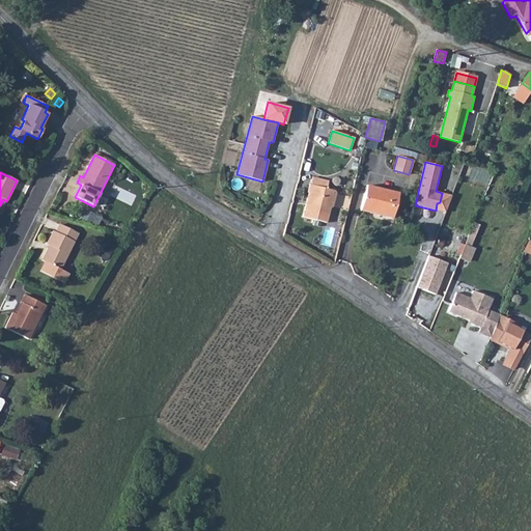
[(312,177),(310,185),(322,188),(323,179),(312,177)]
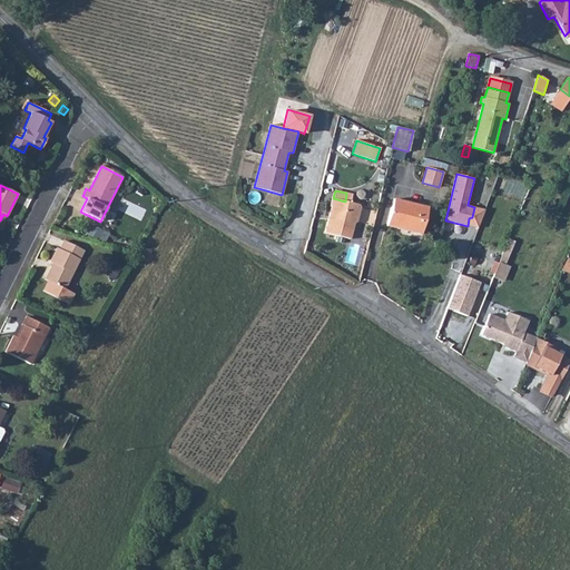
[(333,198),(332,198),(330,206),(331,207),(324,233),(350,239),(354,224),(356,222),(360,207),(359,205),(351,203),(352,195),(346,193),(345,202),(333,198)]
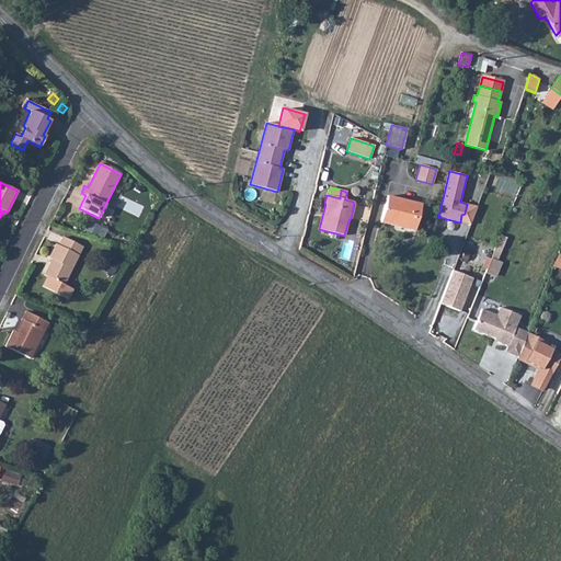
[(421,205),(387,196),(380,222),(414,230),(421,205)]
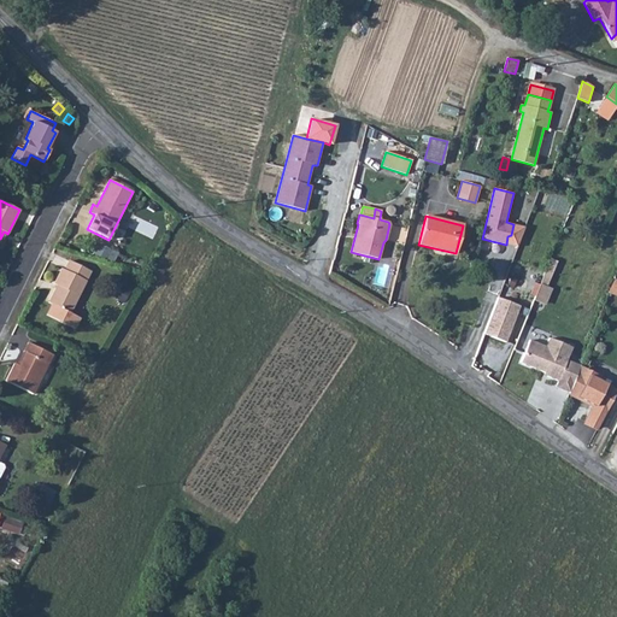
[(506,245),(517,247),(524,227),(513,224),(511,235),(507,236),(506,245)]
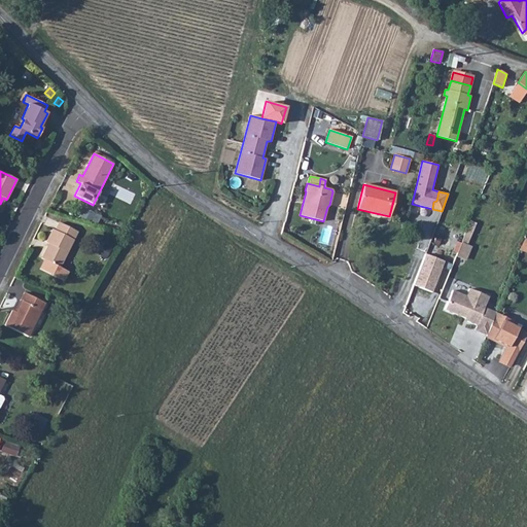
[(95,214),(83,208),(79,217),(90,222),(95,214)]
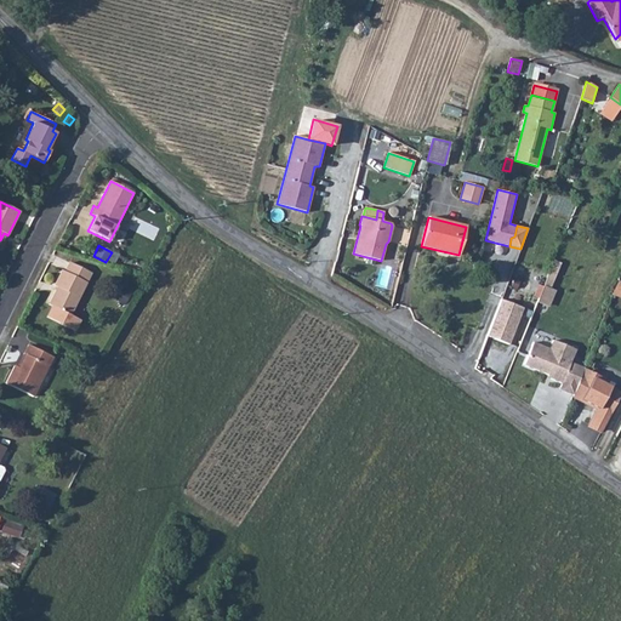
[(554,260),(543,285),(550,289),(560,263),(554,260)]
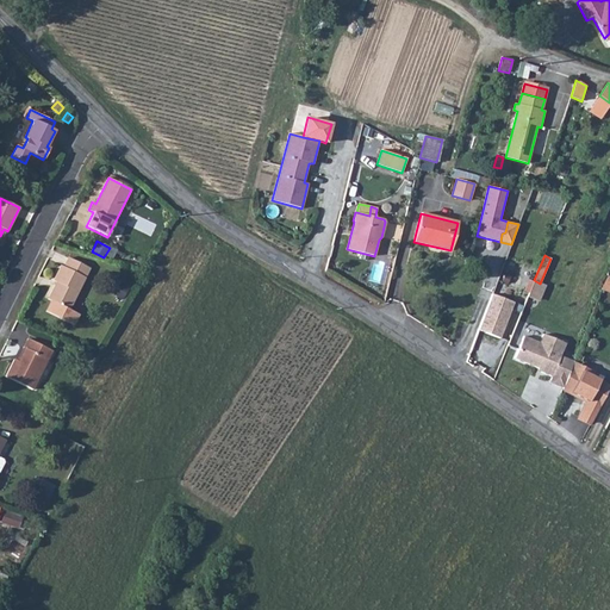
[(69,310),(89,268),(68,257),(63,267),(61,266),(54,281),(56,282),(55,286),(48,299),(51,300),(47,311),(74,325),(79,315),(69,310)]
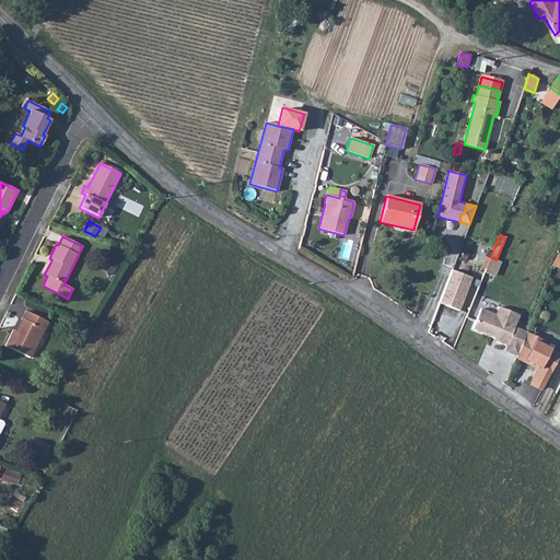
[(496,260),(490,257),(490,259),(486,269),(483,272),(492,276),(498,260),(496,260)]
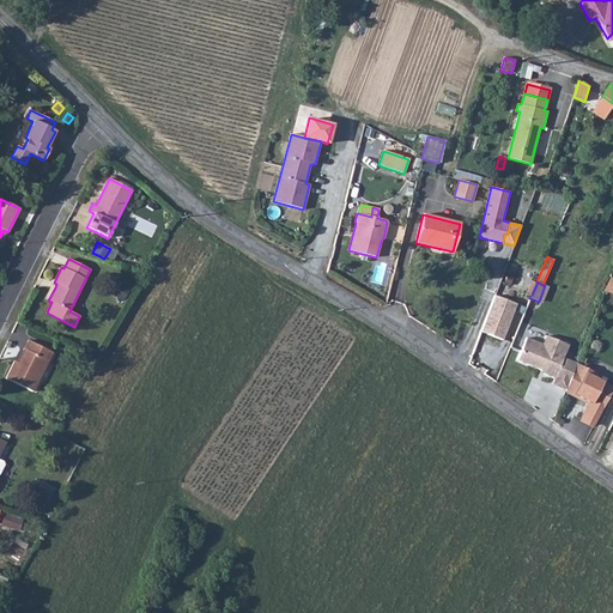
[(121,283),(115,293),(123,299),(131,289),(121,283)]
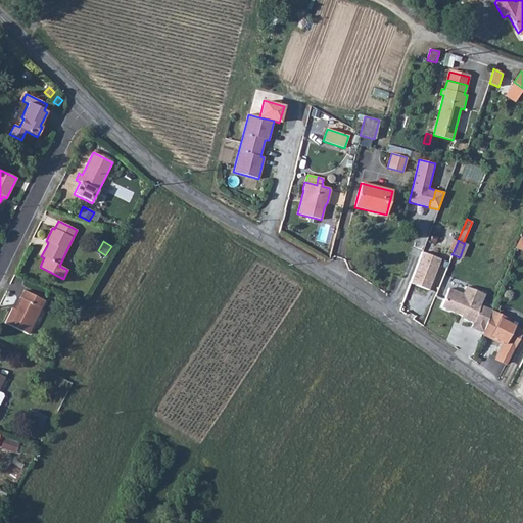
[(113,247),(111,246),(105,255),(98,250),(97,252),(106,258),(113,247)]
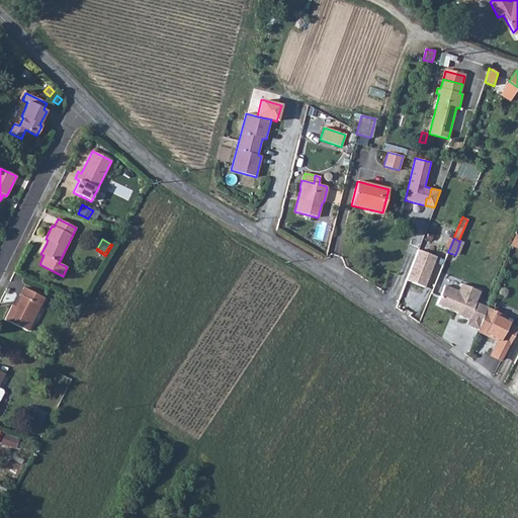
[(418,250),(406,280),(424,287),(430,273),(428,272),(430,269),(432,268),(436,257),(418,250)]
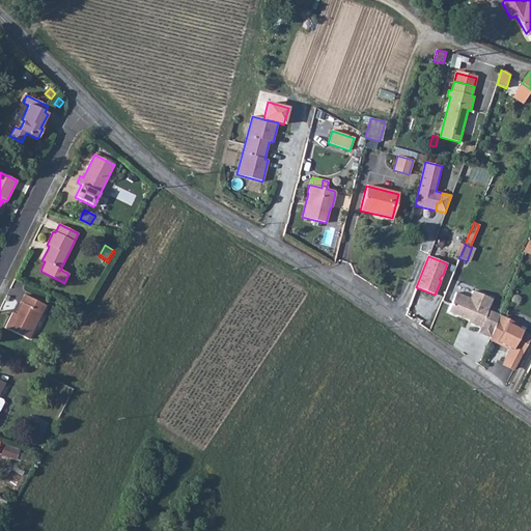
[(441,303),(449,306),(454,294),(447,290),(441,303)]
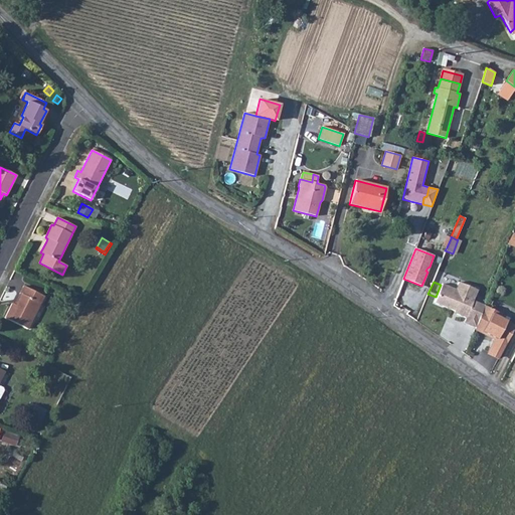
[(456,308),(459,310),(457,314),(466,318),(464,323),(475,328),(484,306),(484,305),(478,303),(475,305),(472,304),(478,290),(459,283),(456,290),(442,284),(434,303),(455,311),(456,308)]
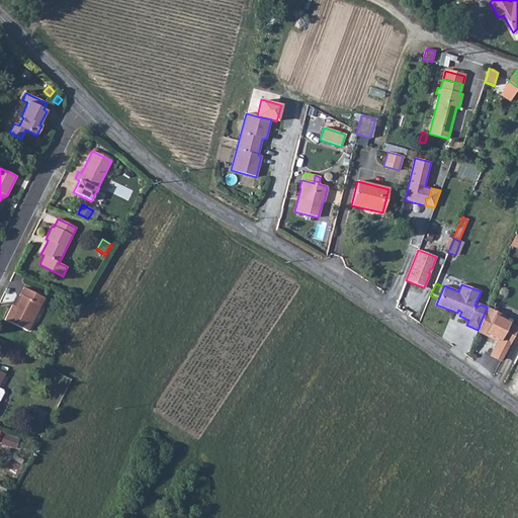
[(5,320),(27,331),(44,297),(23,287),(19,295),(21,296),(16,308),(14,307),(12,306),(5,320)]
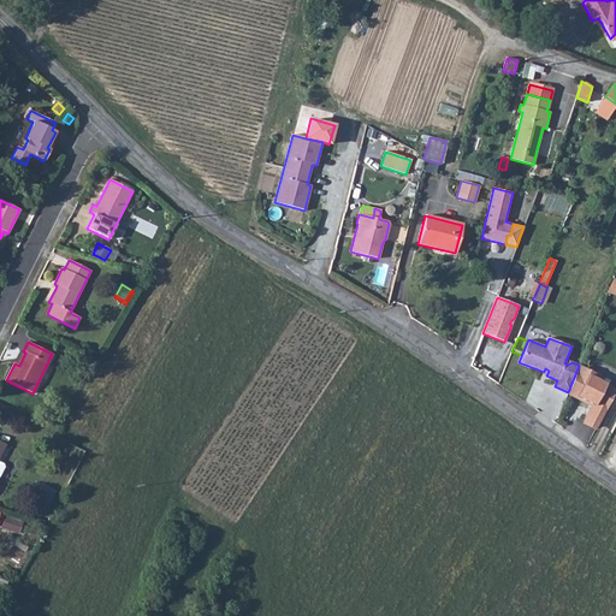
[(579,366),(568,392),(593,406),(586,422),(597,428),(615,389),(598,380),(600,377),(579,366)]
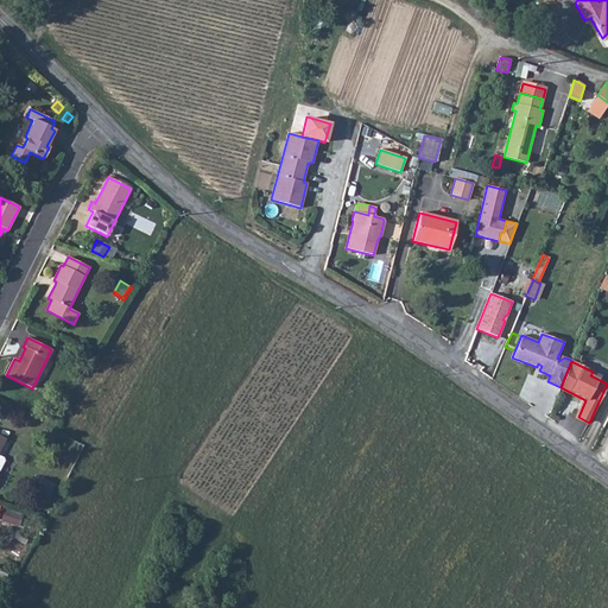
[(55,441),(43,441),(44,450),(55,449),(55,441)]
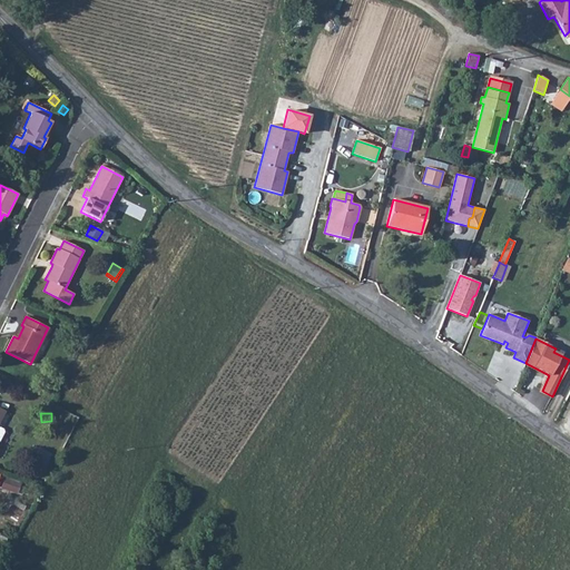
[(20,483),(6,479),(2,488),(17,493),(20,483)]
